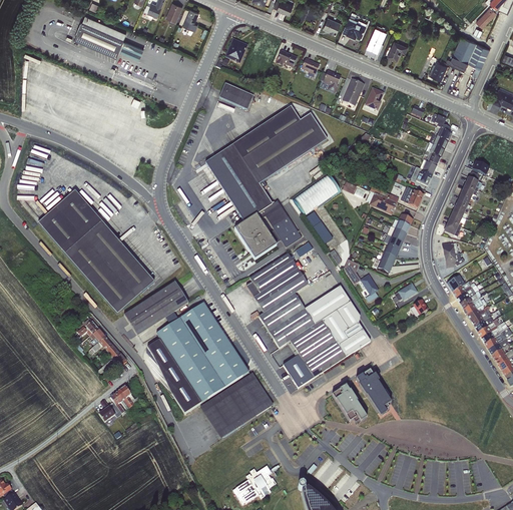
[(92,0),(89,7),(97,10),(100,3),(92,0)]
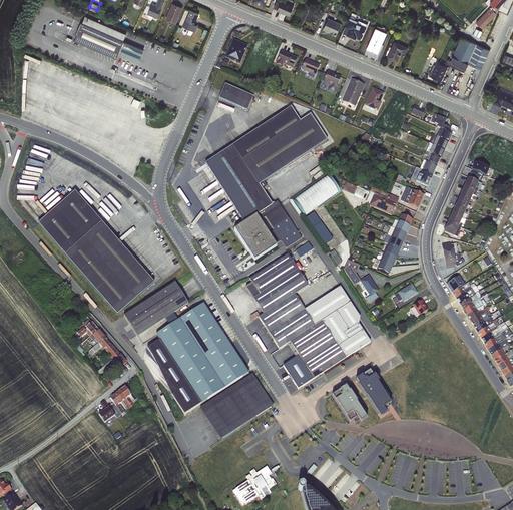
[(156,0),(156,2),(151,0),(147,11),(148,12),(153,13),(157,15),(163,0),(156,0)]
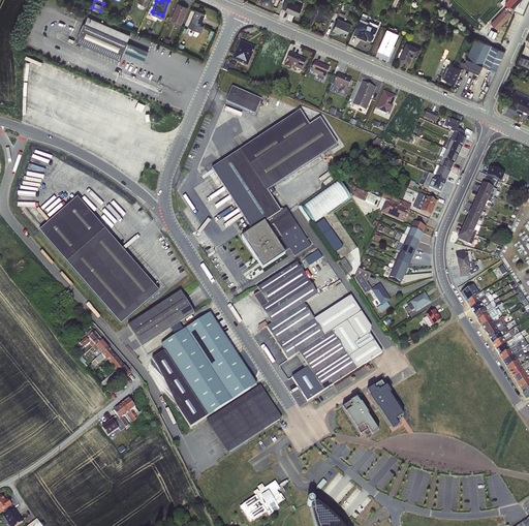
[(188,4),(178,0),(170,17),(181,21),(188,4)]
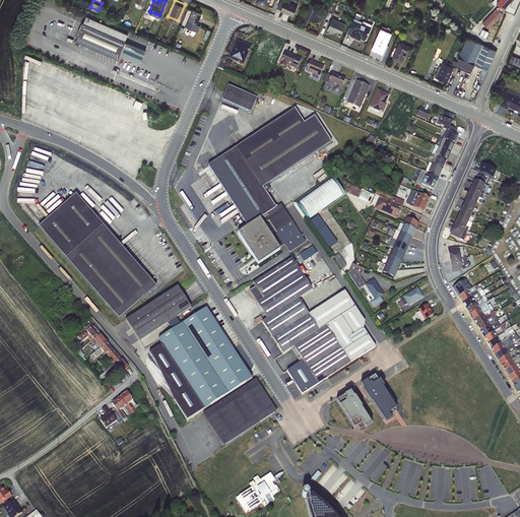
[(280,8),(293,13),(297,2),(291,0),(279,0),(277,5),(280,6),(280,8)]
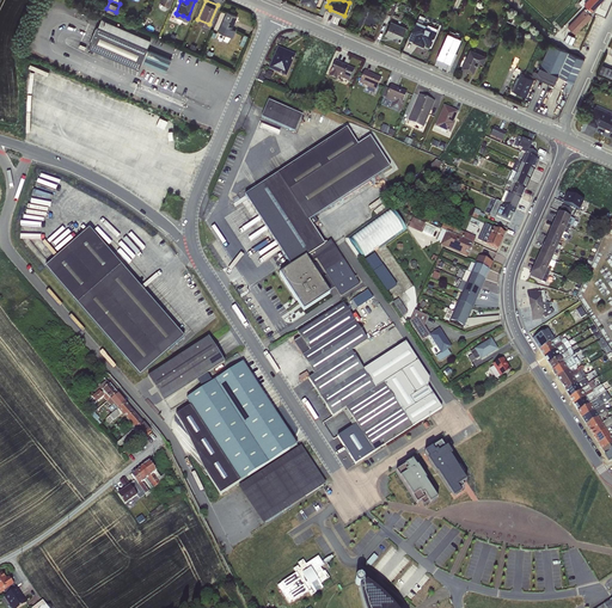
[(363,0),(355,20),(361,23),(363,18),(373,23),(379,11),(368,6),(369,4),(363,0)]
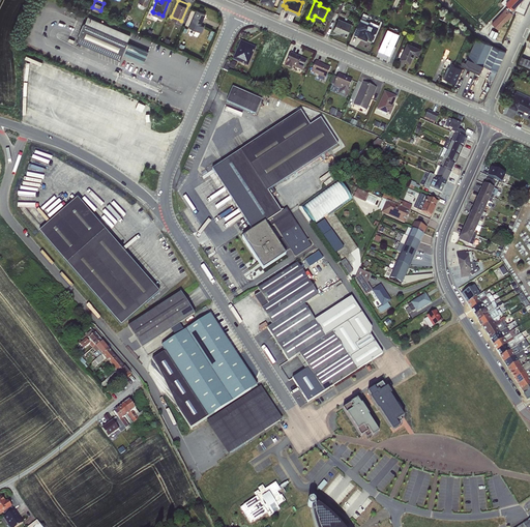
[(499,26),(514,10),(506,3),(492,20),(499,26)]
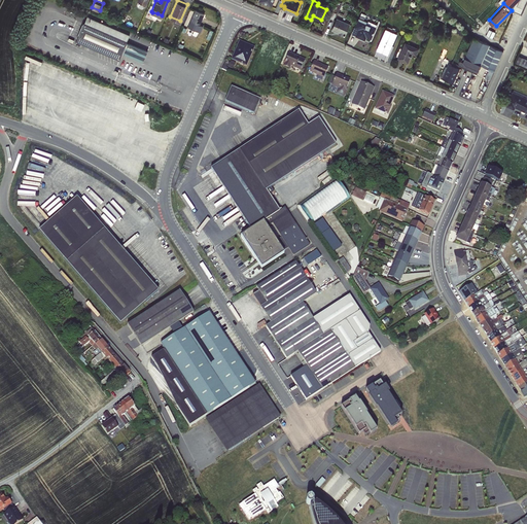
[(204,10),(196,7),(190,18),(200,22),(204,10)]
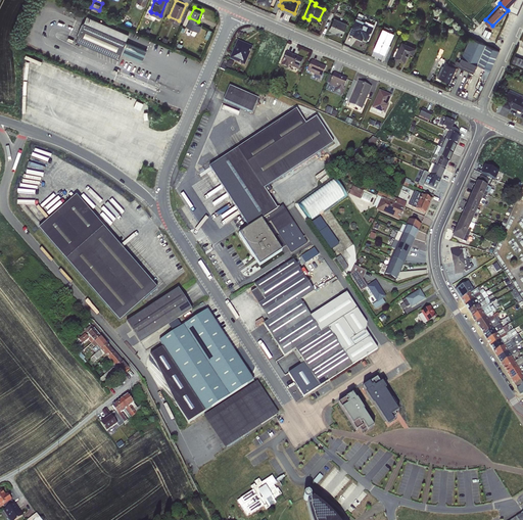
[(76,37),(119,56),(122,49),(126,39),(126,38),(129,32),(87,13),(84,19),(82,22),(80,29),(78,34),(76,37)]
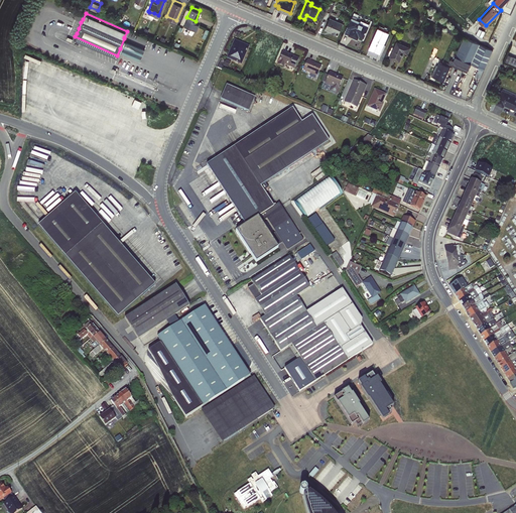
[(359,33),(363,35),(368,25),(368,23),(351,14),(347,23),(351,25),(348,32),(357,36),(359,33)]
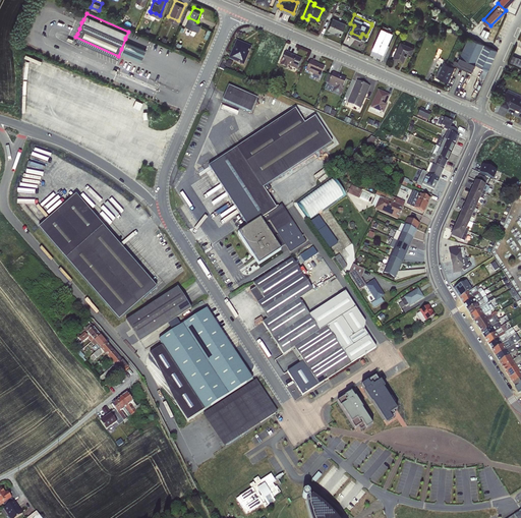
[(346,20),(333,15),(328,26),(334,30),(334,31),(340,33),(341,33),(346,20)]
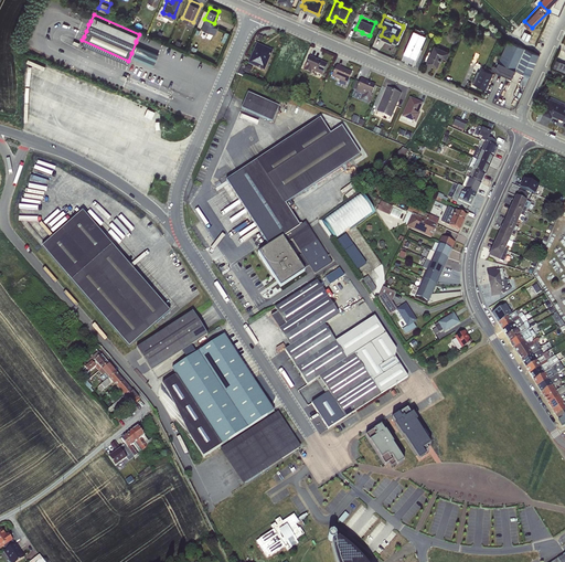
[(403,51),(416,55),(426,33),(424,32),(425,29),(415,24),(413,28),(403,51)]
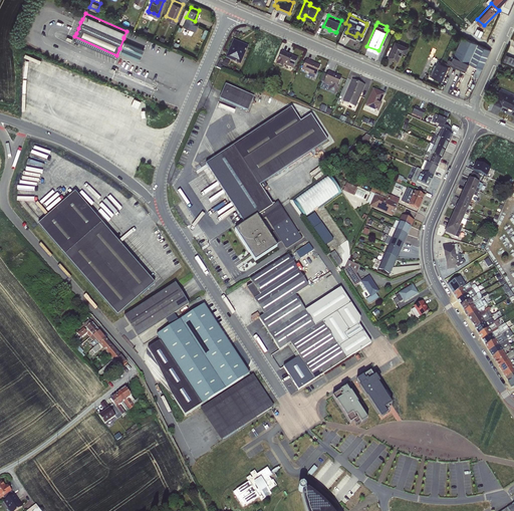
[(465,70),(477,41),(462,34),(455,48),(454,48),(450,57),(448,56),(447,58),(448,59),(447,61),(465,70)]
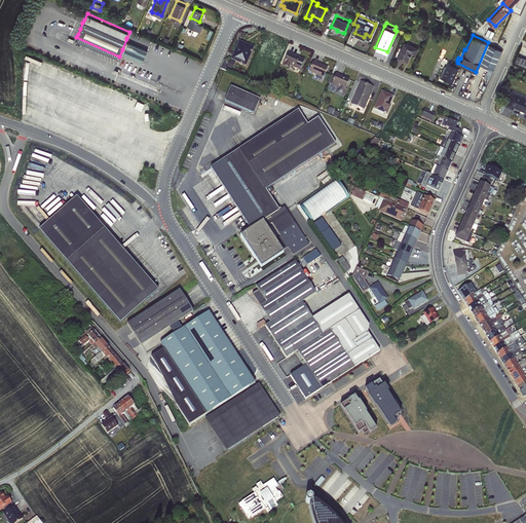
[(247,64),(254,44),(238,37),(230,57),(247,64)]
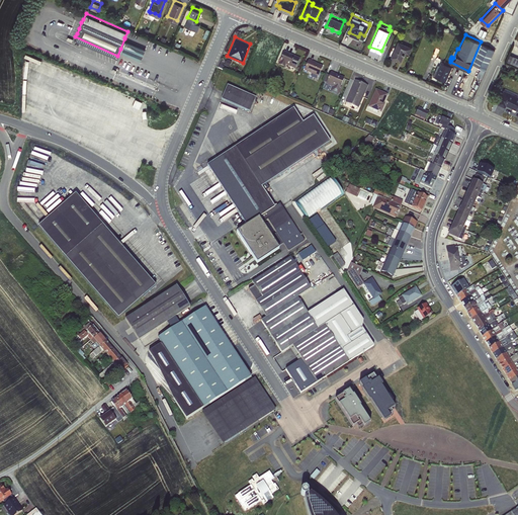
[(145,47),(124,38),(120,49),(141,58),(145,47)]
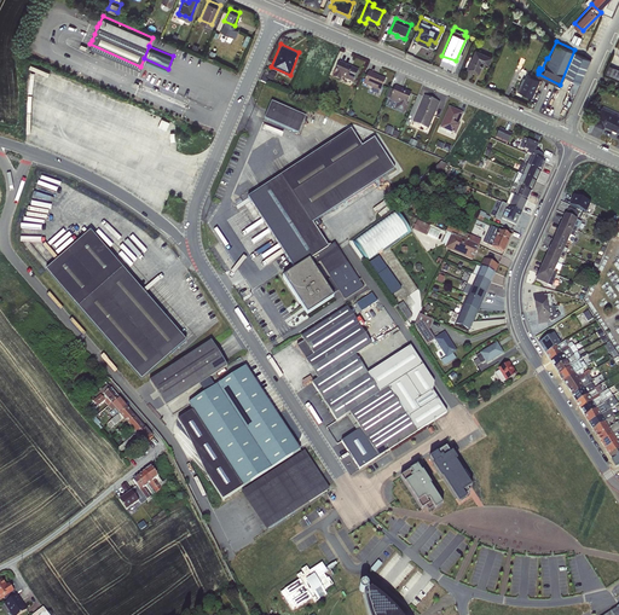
[(475,46),(467,65),(479,71),(484,61),(489,62),(492,53),(475,46)]
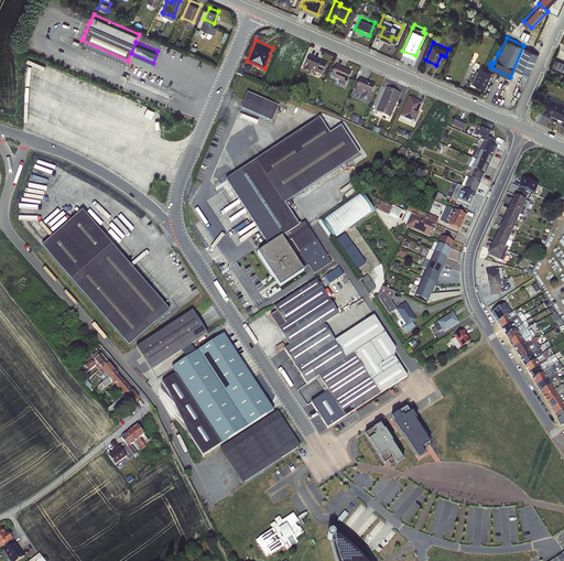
[(322,73),(327,61),(310,53),(303,67),(310,71),(312,68),(322,73)]
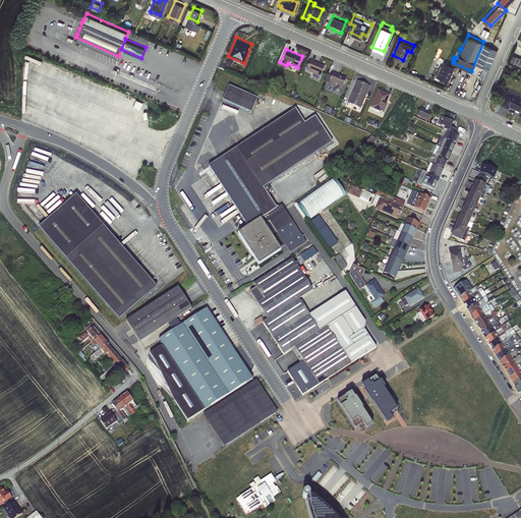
[(520,54),(512,53),(510,60),(520,62),(520,54)]
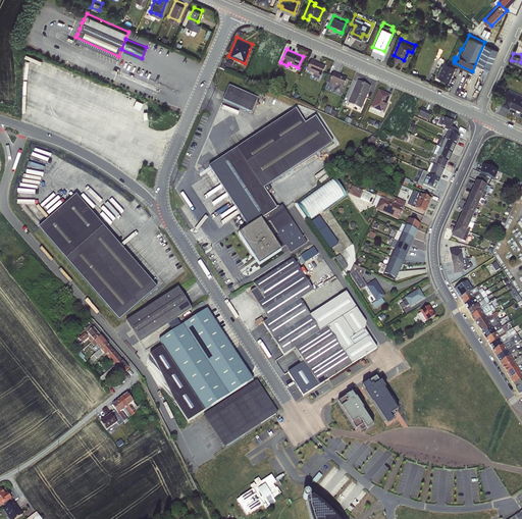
[(40,61),(41,58),(37,57),(32,70),(44,74),(50,58),(45,57),(43,62),(40,61)]
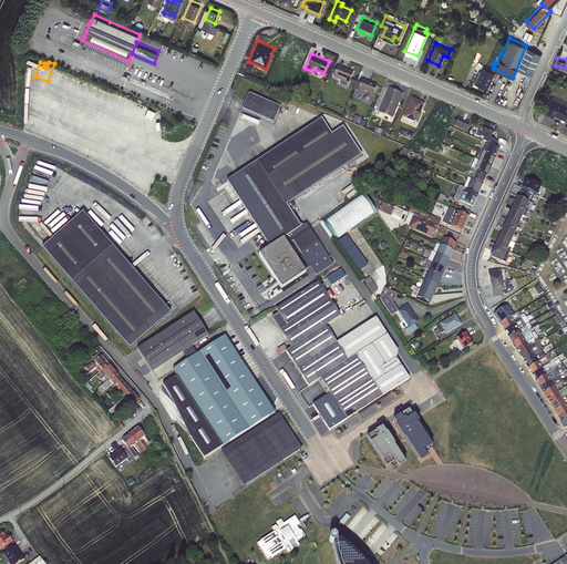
[(353,70),(338,62),(332,74),(348,81),(353,70)]
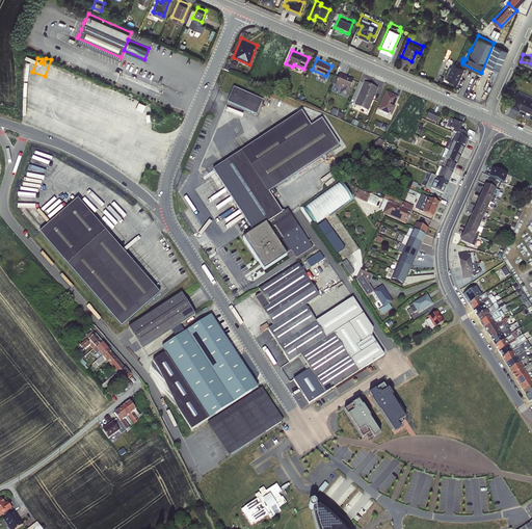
[(457,81),(464,65),(452,61),(451,64),(450,63),(447,71),(448,71),(446,76),(457,81)]
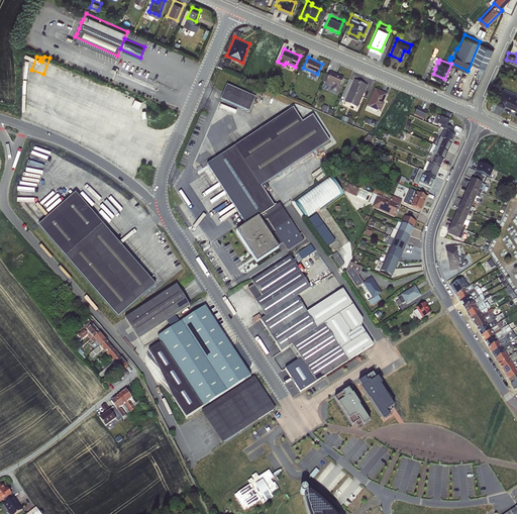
[(64,83),(76,89),(83,73),(71,68),(64,83)]
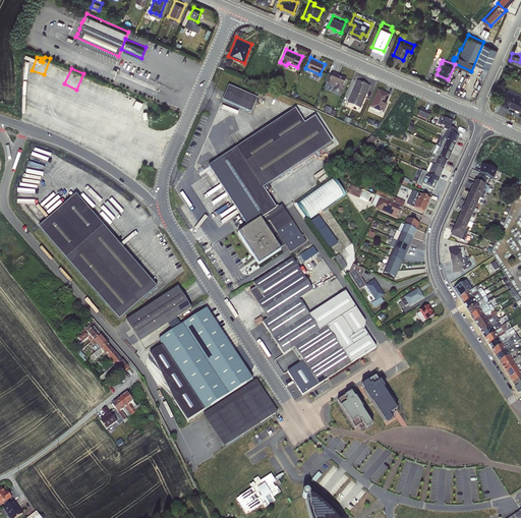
[(346,75),(333,69),(328,81),(342,88),(346,75)]
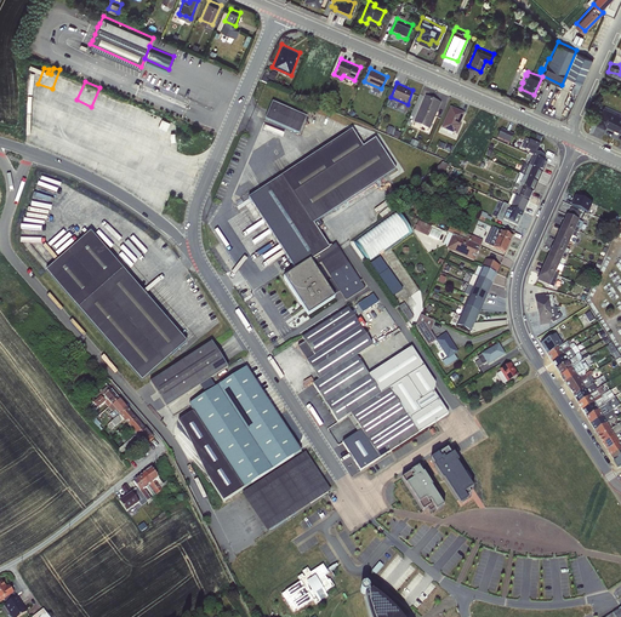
[(426,92),(414,119),(429,126),(442,100),(426,92)]
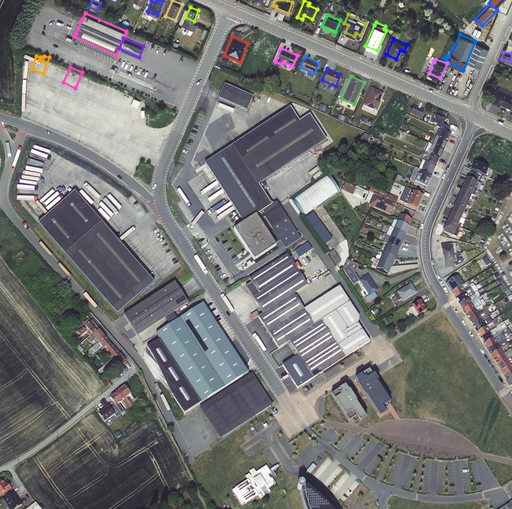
[(98,79),(92,95),(96,97),(102,80),(98,79)]
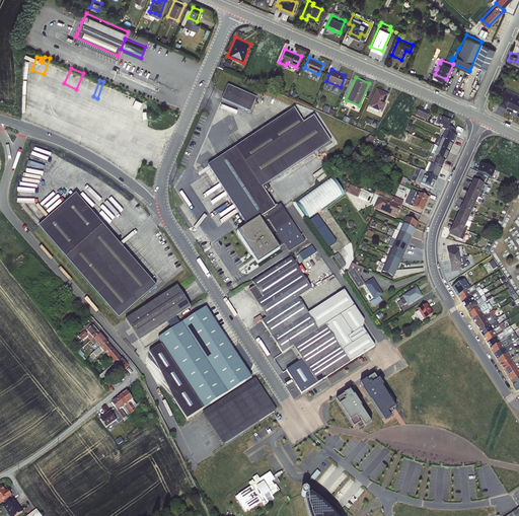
[(227,83),(222,96),(250,108),(258,89),(254,87),(251,93),(227,83)]
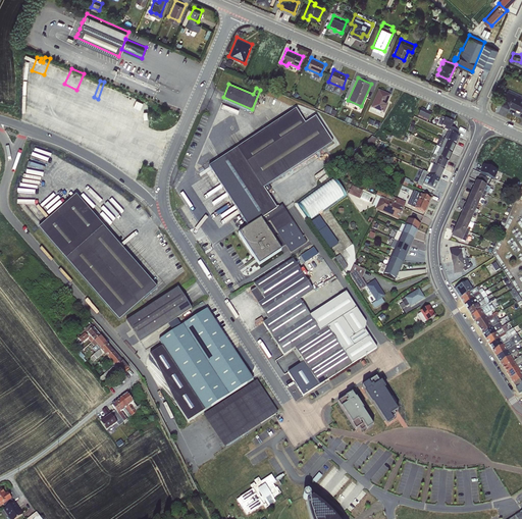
[(371,105),(384,111),(387,102),(386,102),(390,92),(378,87),(371,105)]
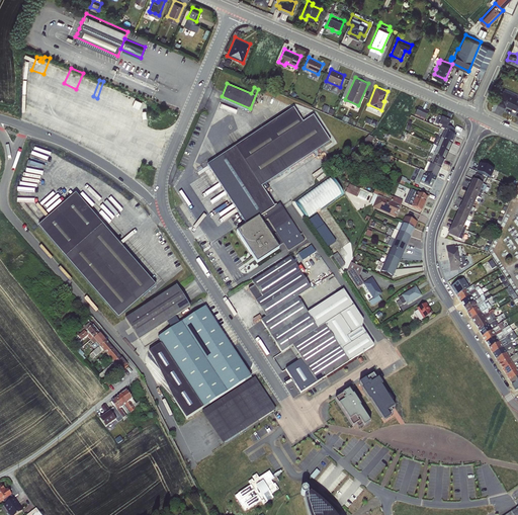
[(517,108),(517,93),(504,87),(497,101),(505,105),(506,103),(517,108)]
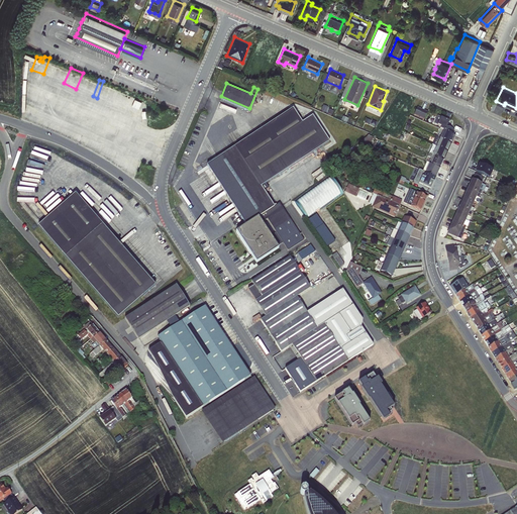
[(139,115),(145,99),(133,95),(132,98),(129,97),(128,99),(134,101),(130,112),(139,115)]
